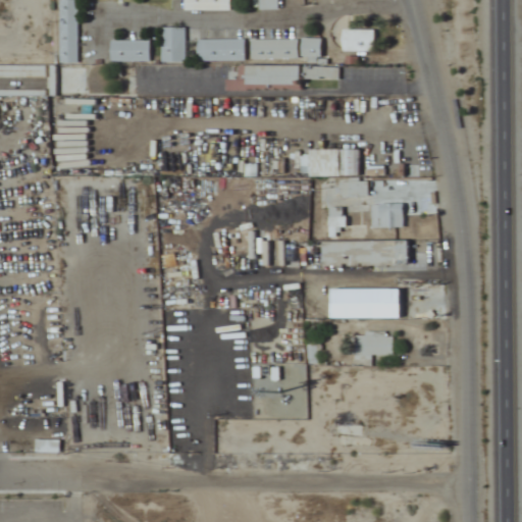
[(77,64),(77,0),(59,0),(59,64),(77,64)]
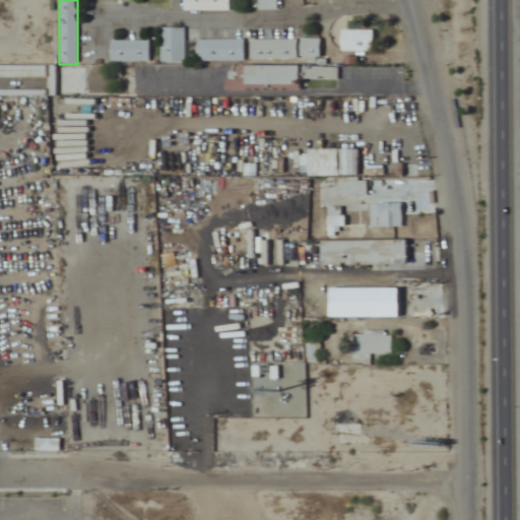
[(184,0),(184,10),(229,11),(229,0),(184,0)]
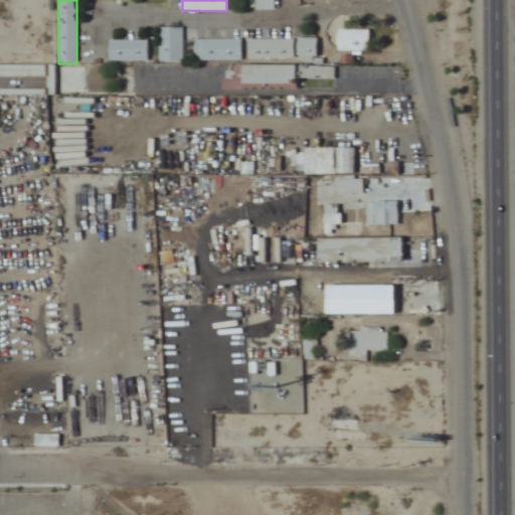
[(183,28),(160,28),(160,62),(183,62),(183,28)]
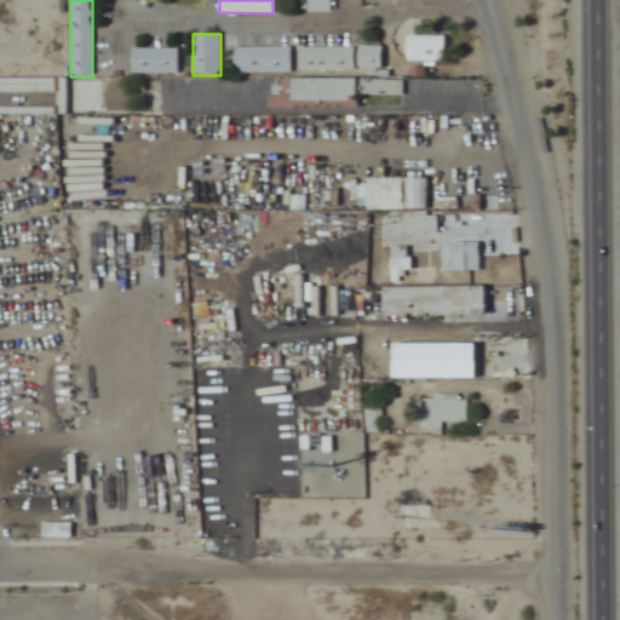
[(445,62),(445,36),(408,36),(408,62),(445,62)]
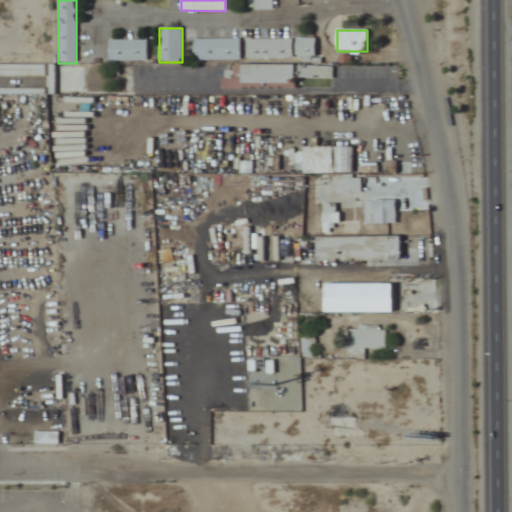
[(247,38),(247,58),(315,58),(315,38),(247,38)]
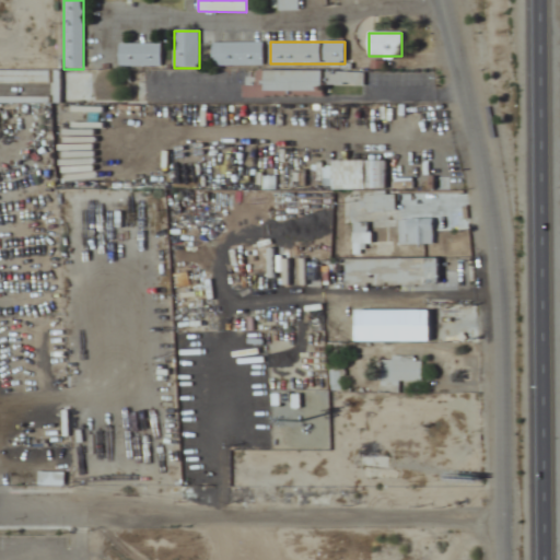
[(212,67),(264,67),(264,43),(212,43),(212,67)]
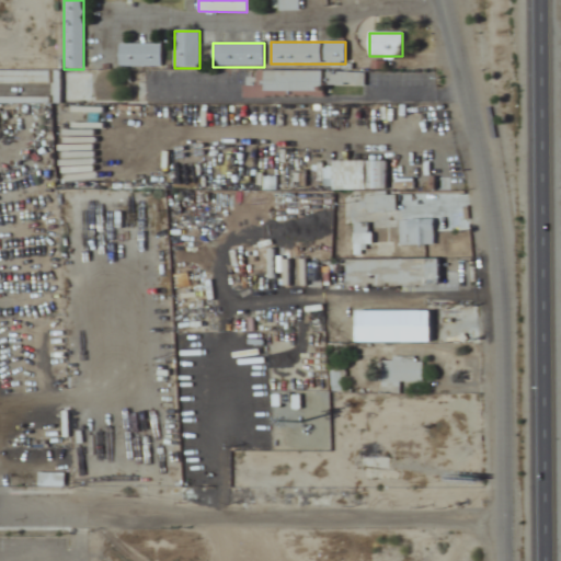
[(118,44),(118,67),(161,67),(161,44),(118,44)]
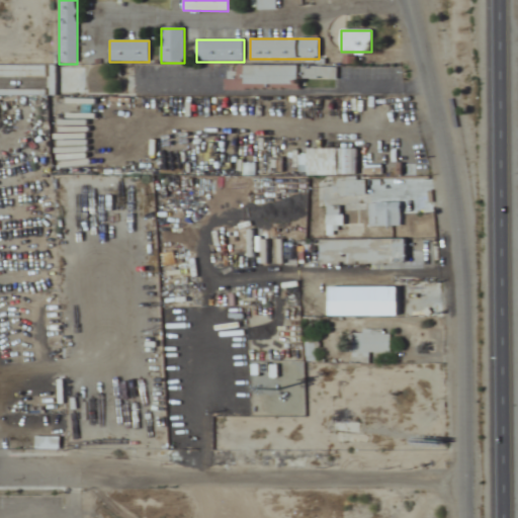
[(47,66),(0,65),(0,96),(47,96),(47,66)]
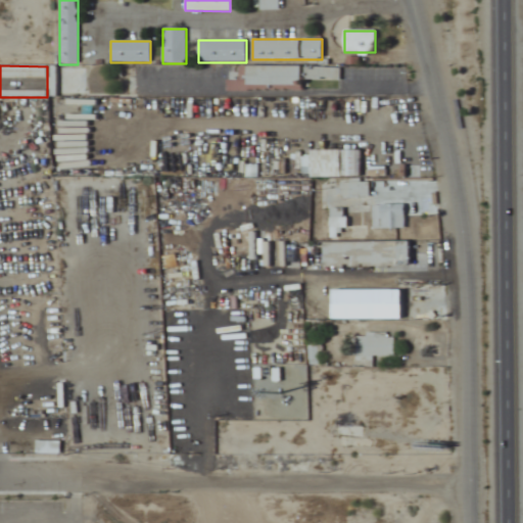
[(301,87),(301,66),(247,66),(247,87),(301,87)]
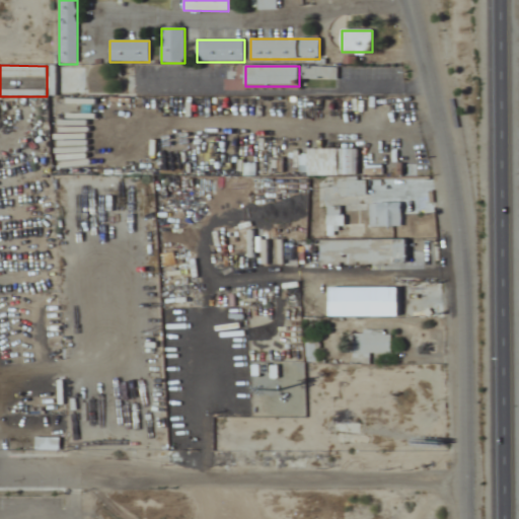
[(357,149),(300,150),(300,176),(358,176),(357,149)]
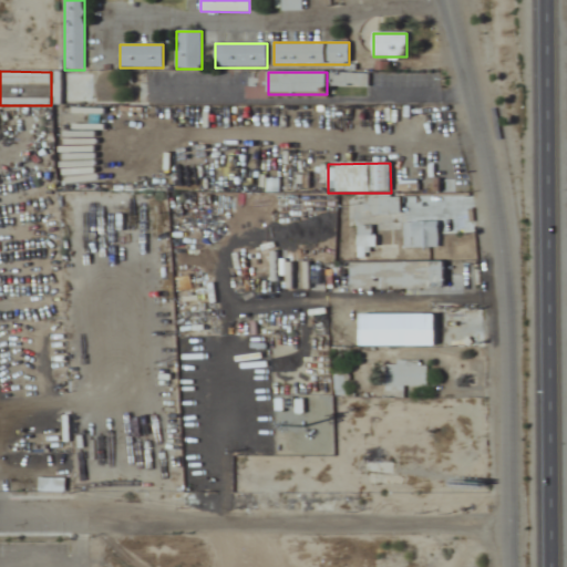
[(399,191),(412,191),(412,182),(399,182),(399,191)]
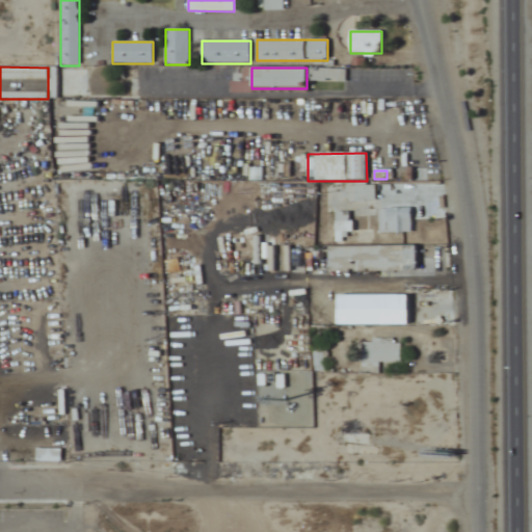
[(376,184),(346,184),(346,202),(376,202),(376,184)]
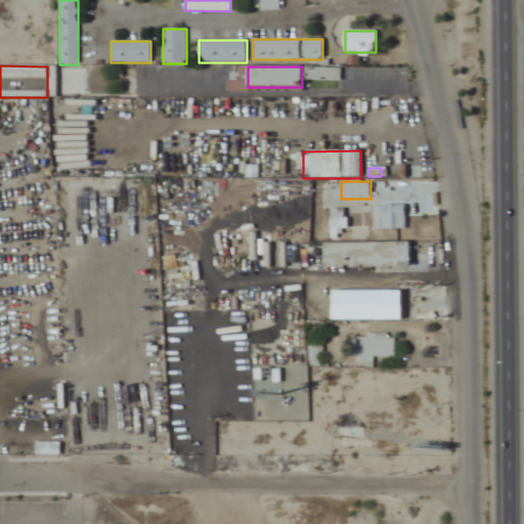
[(405,229),(405,205),(373,205),(373,229),(405,229)]
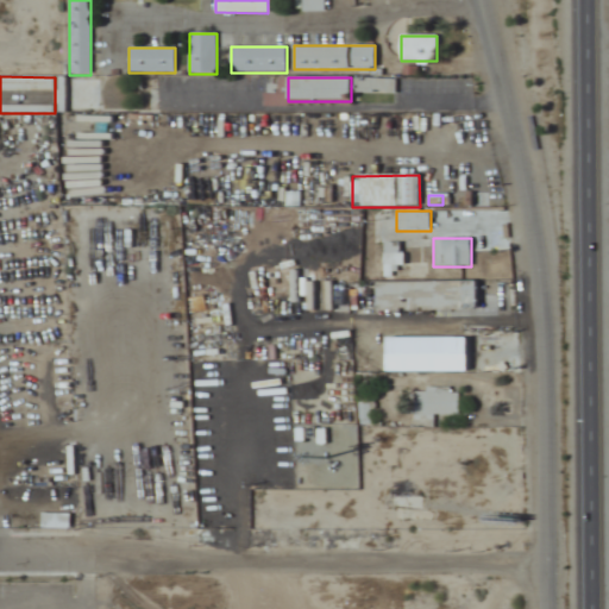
[(403,265),(403,244),(384,244),(384,265),(403,265)]
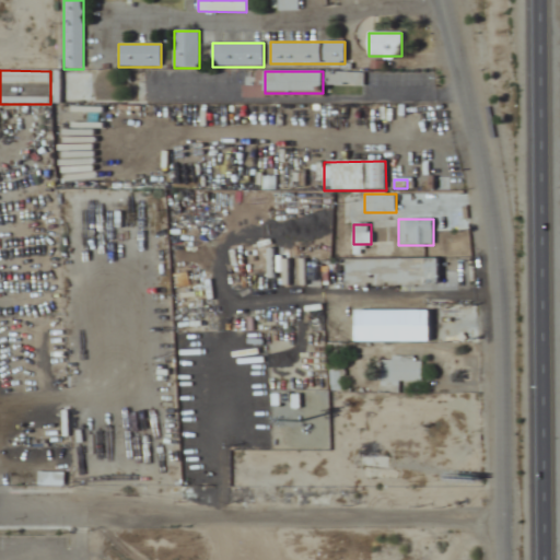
[(439,259),(346,260),(347,288),(439,287),(439,259)]
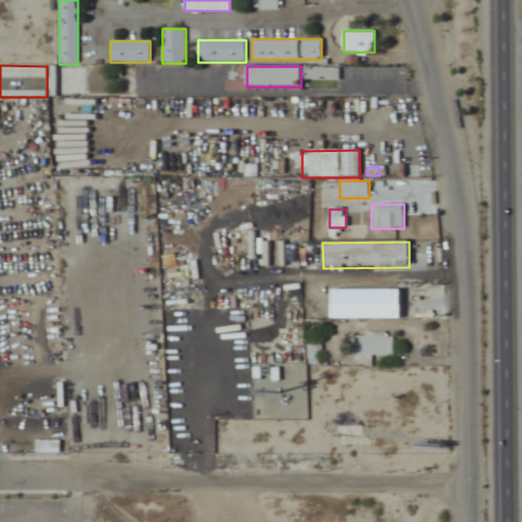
[(379,306),(379,279),(364,279),(364,307),(379,306)]
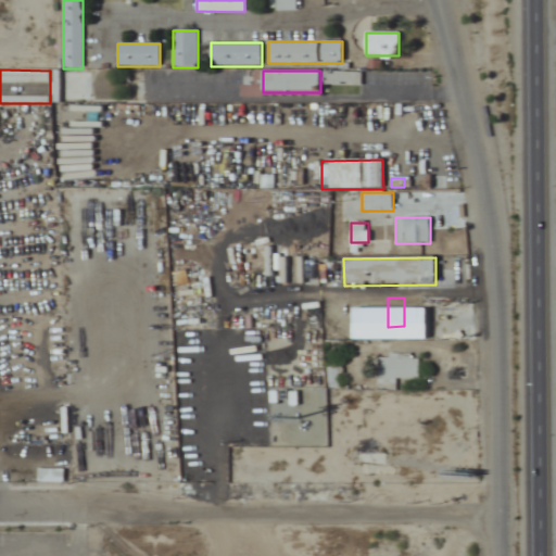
[(419,355),(378,355),(378,390),(396,390),(396,380),(419,380),(419,355)]
